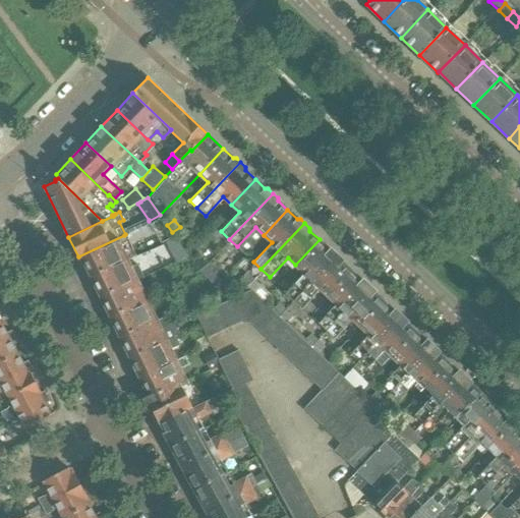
[(180,227),(172,232),(178,239),(185,234),(180,227)]
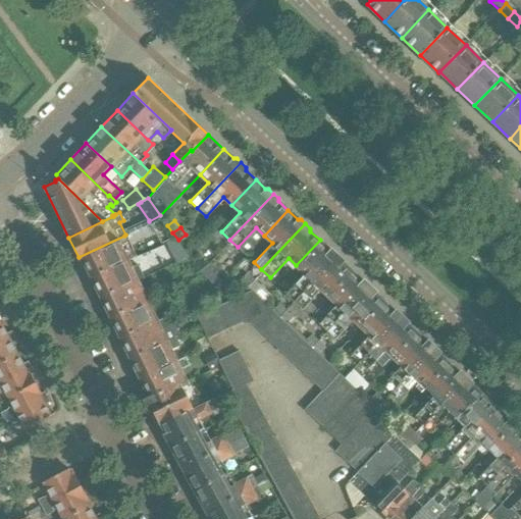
[(134,255),(124,236),(79,257),(79,258),(81,257),(91,275),(134,255)]
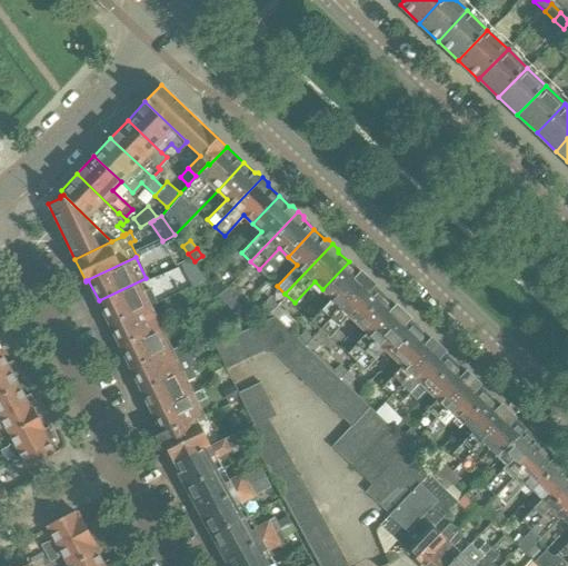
[(180,262),(188,281),(199,277),(191,258),(180,262)]
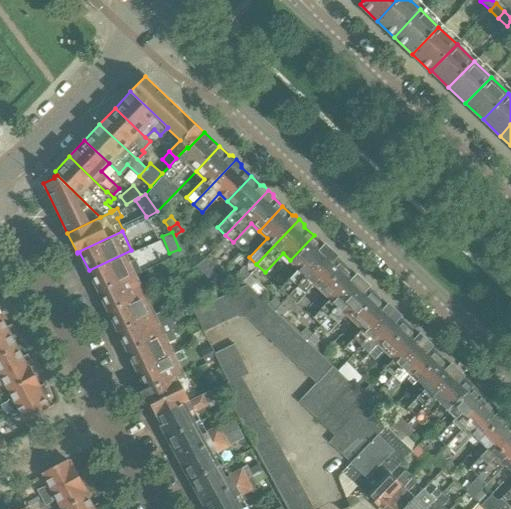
[(280,287),(288,294),(331,249),(326,245),(324,245),(314,235),(290,260),(298,268),(280,287)]
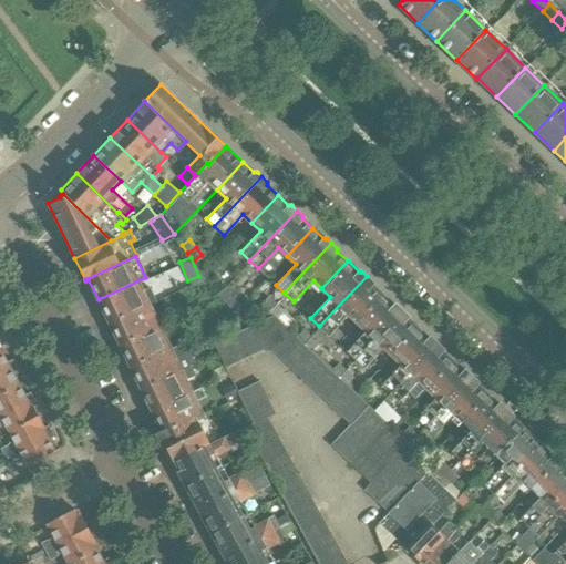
[(348,314),(357,321),(382,294),(372,284),(372,282),(367,276),(319,326),(328,335),(348,314)]
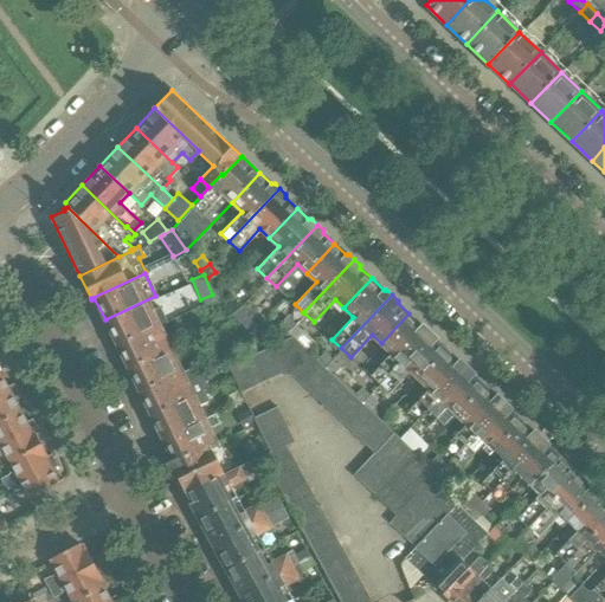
[(155,296),(105,319),(110,330),(109,335),(111,342),(116,343),(166,319),(159,305),(153,309),(148,299),(155,296)]
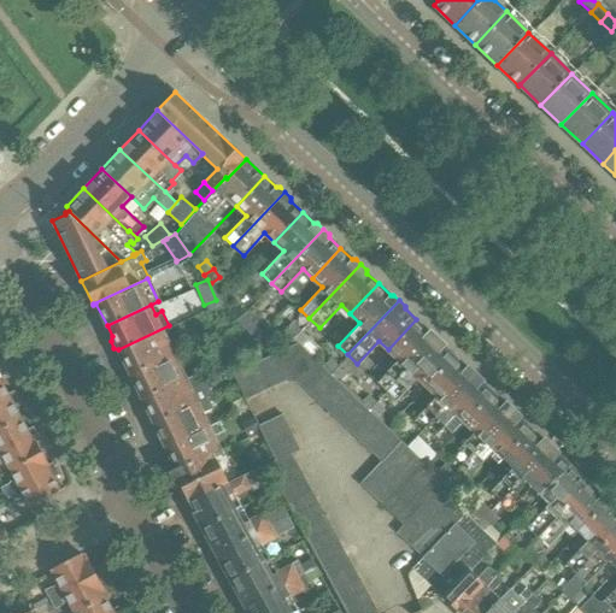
[(229,310),(236,318),(245,311),(239,304),(229,310)]
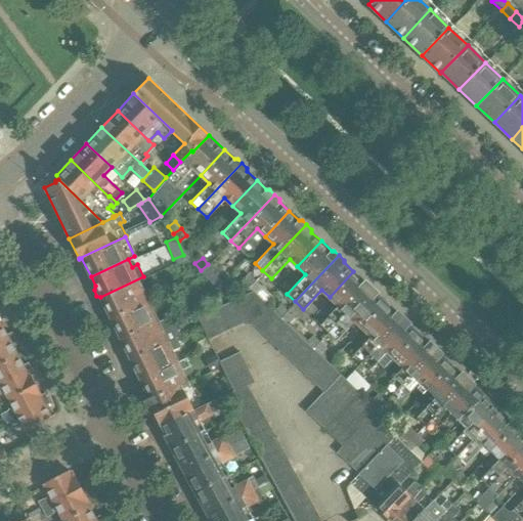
[(208,264),(201,270),(206,277),(213,271),(208,264)]
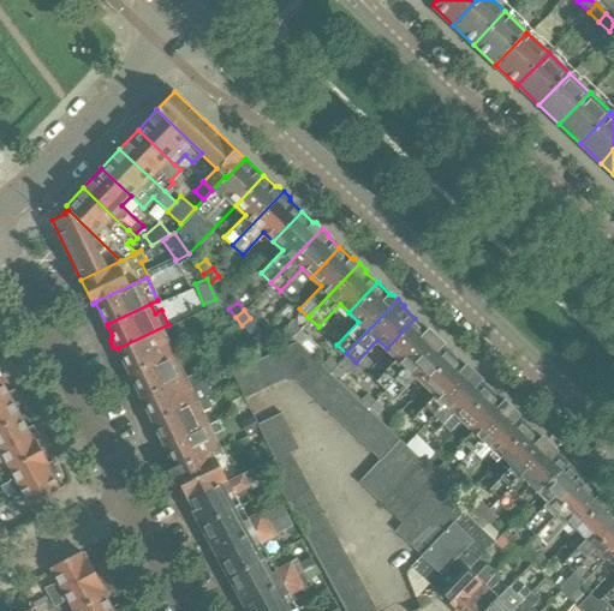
[(375,381),(383,389),(435,335),(430,330),(427,330),(415,318),(387,348),(397,358),(375,381)]
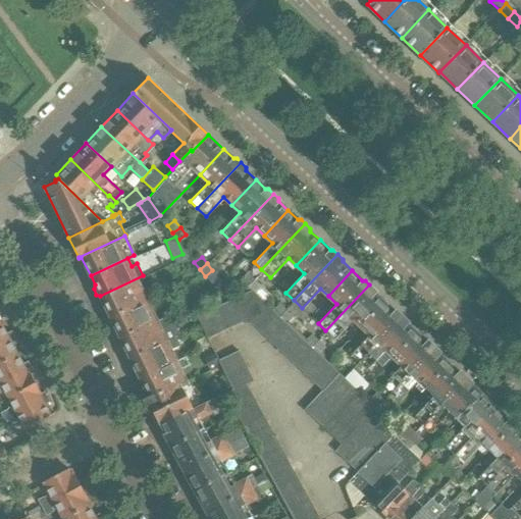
[(241,279),(248,286),(254,278),(247,272),(241,279)]
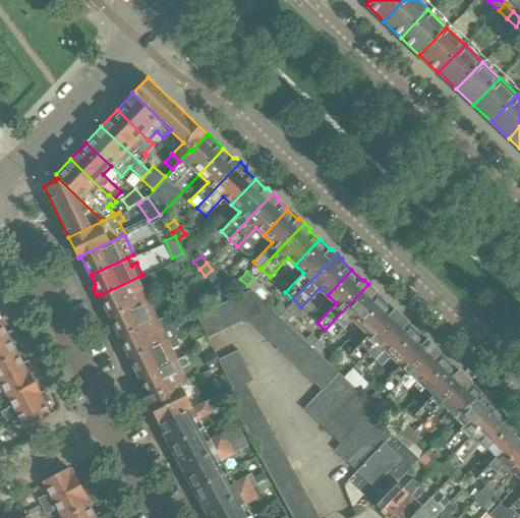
[(190,280),(199,297),(211,292),(201,274),(190,280)]
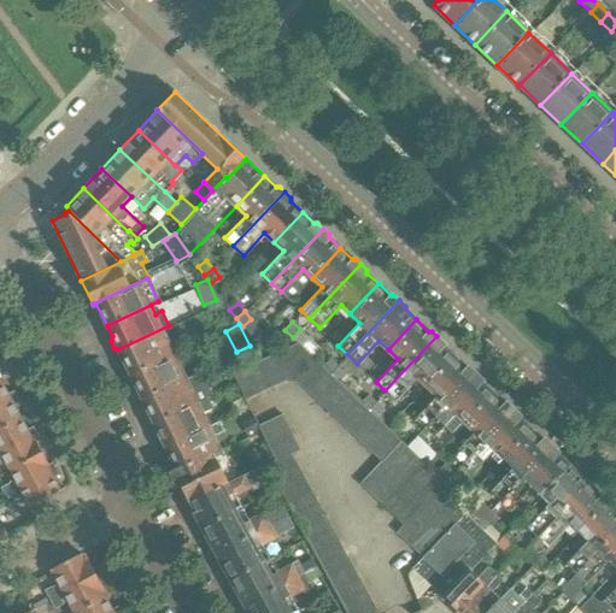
[(169,326),(169,325),(118,349),(130,373),(175,353),(163,329),(169,326)]
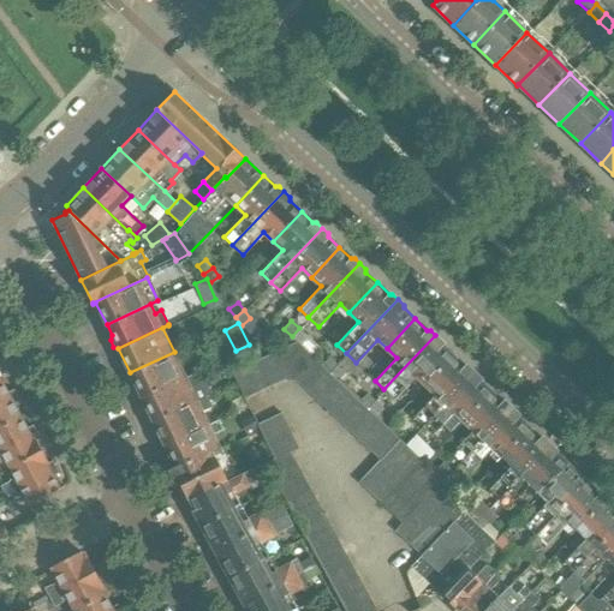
[(299,328),(292,336),(297,340),(299,343),(307,335),(299,328)]
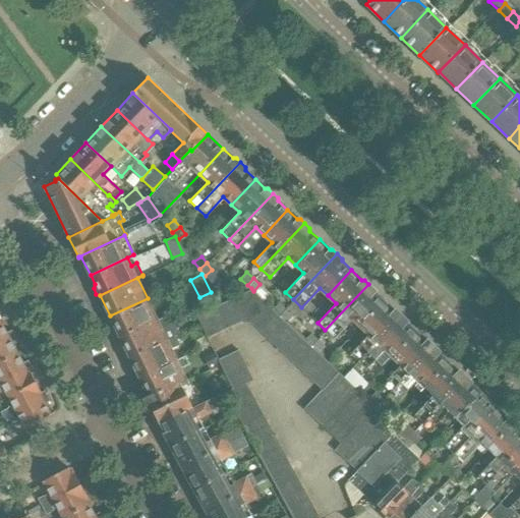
[(351,319),(359,326),(384,300),(374,291),(373,289),(368,284),(325,330),(334,337),(351,319)]
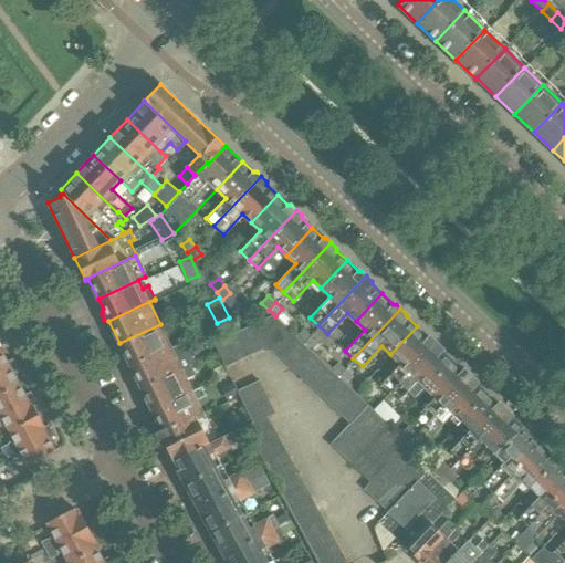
[(260,348),(272,350),(290,330),(275,316),(273,313),(249,324),(260,348)]
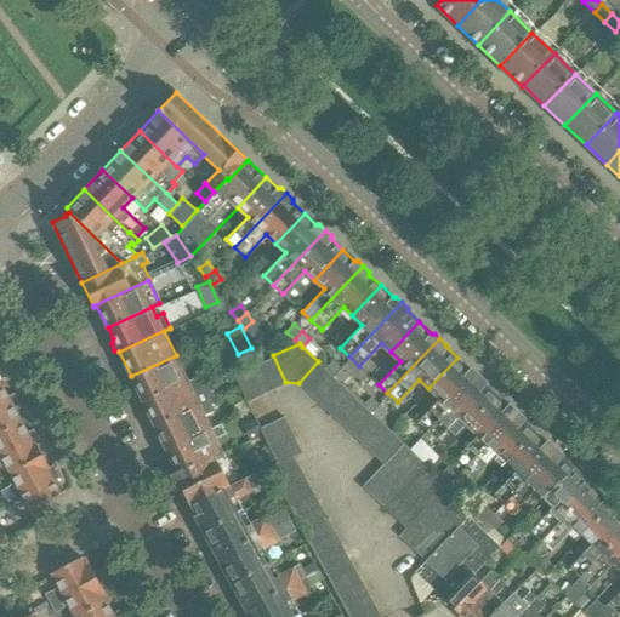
[(187,380),(176,355),(131,376),(136,387),(135,392),(138,399),(142,400),(143,401),(187,380)]
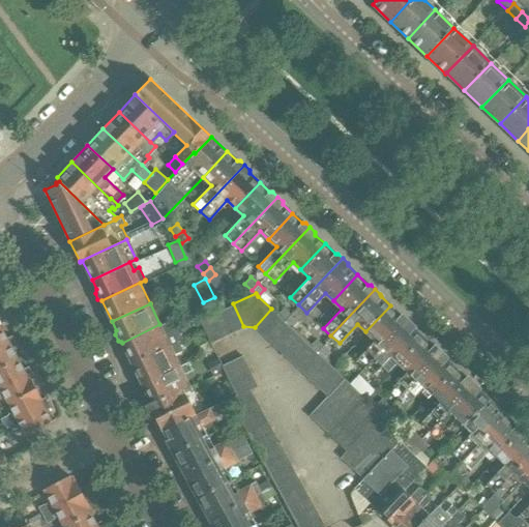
[(232,331),(243,326),(233,303),(222,309),(232,331)]
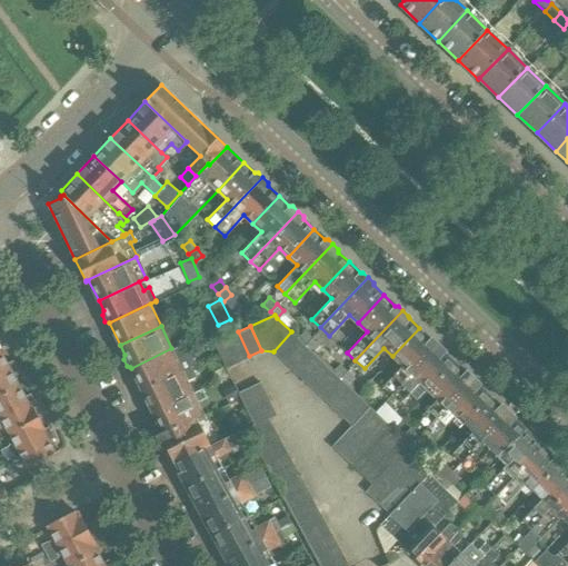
[(382,386),(391,394),(439,344),(432,339),(430,339),(419,328),(392,356),(401,365),(382,386)]
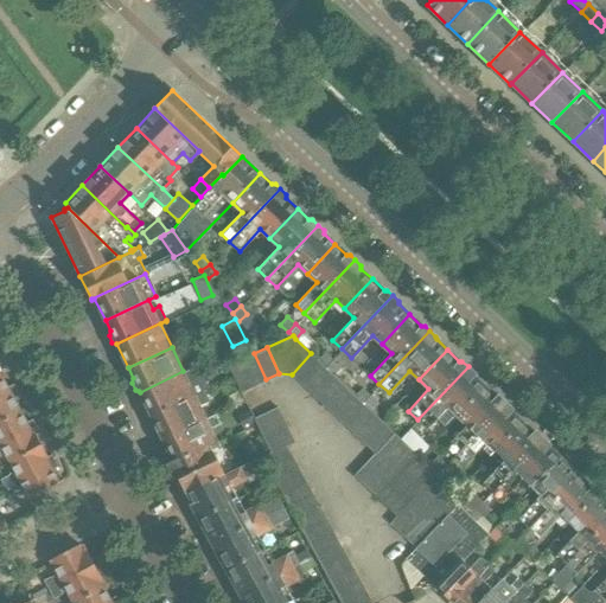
[(318,359),(321,363),(325,366),(332,359),(325,352),(318,359)]
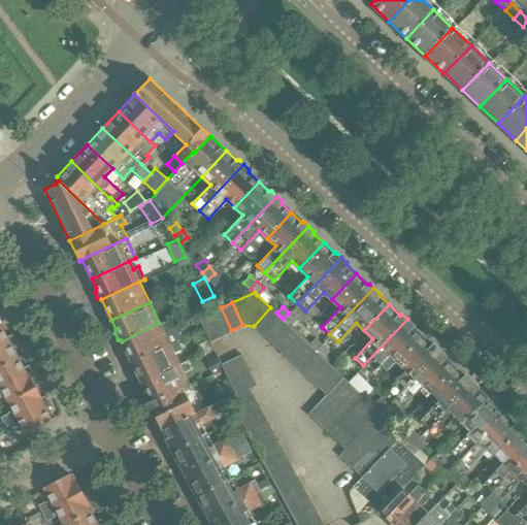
[(220,335),(231,330),(221,307),(209,313),(220,335)]
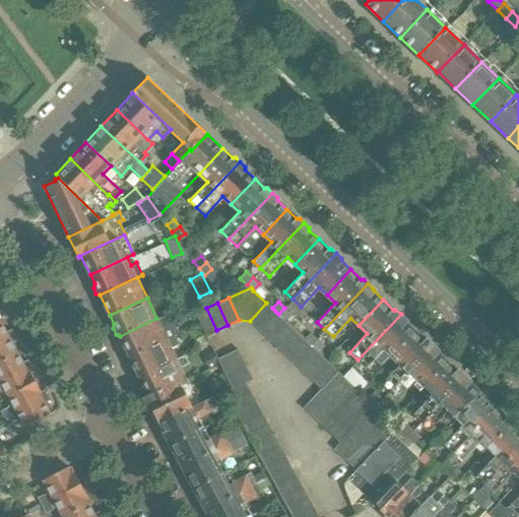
[(250,321),(258,329),(275,311),(272,308),(266,303),(250,321)]
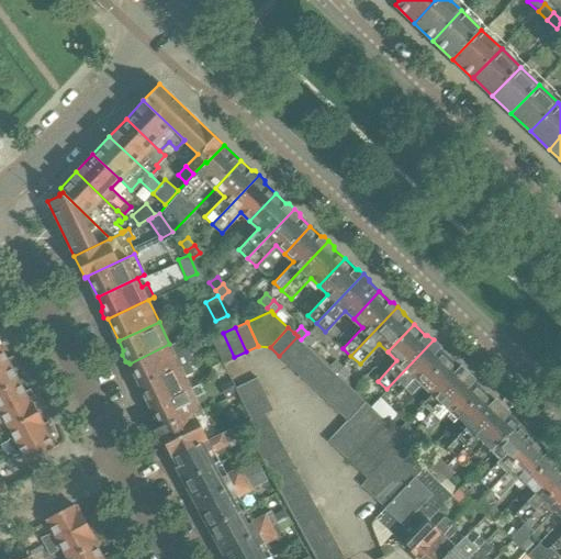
[(223,362),(234,357),(223,333),(212,338),(223,362)]
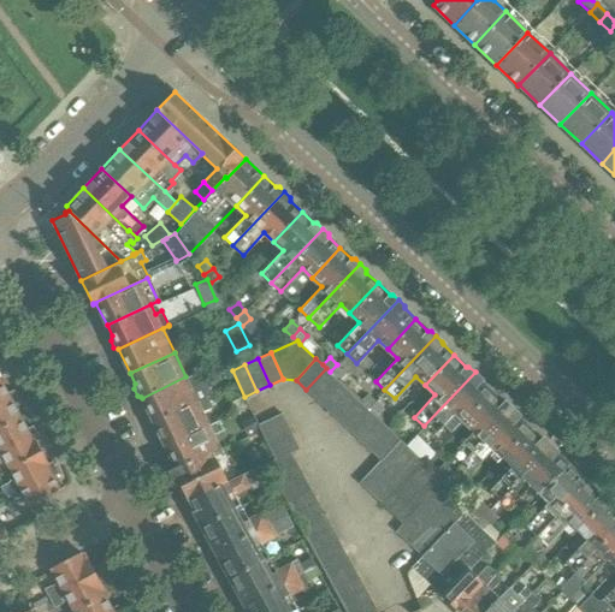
[(337,364),(330,372),(337,379),(337,380),(346,372),(337,364)]
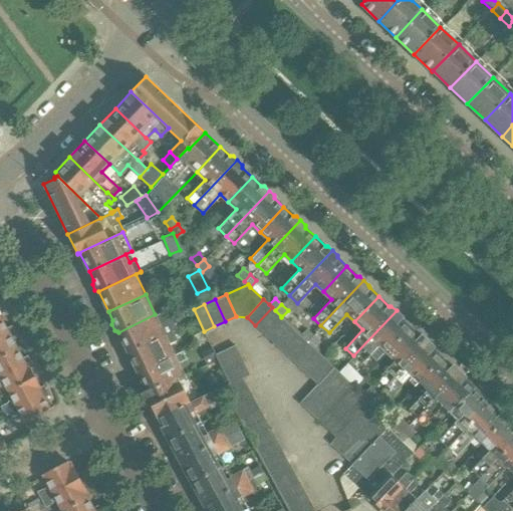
[(255,325),(264,333),(281,316),(275,310),(272,307),(255,325)]
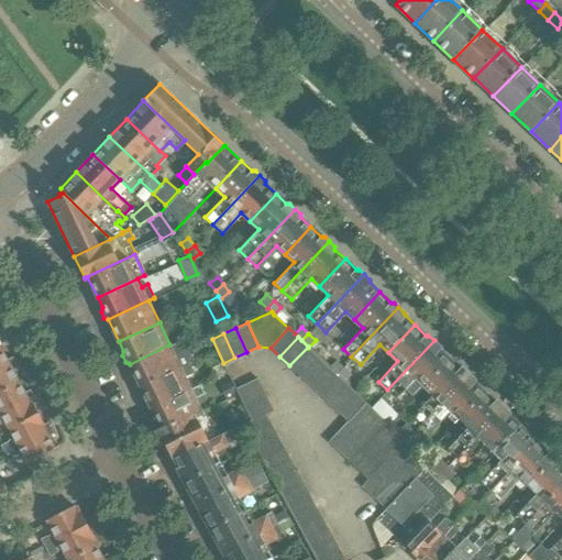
[(182,339),(169,344),(130,364),(140,384),(187,361),(191,360),(182,339)]
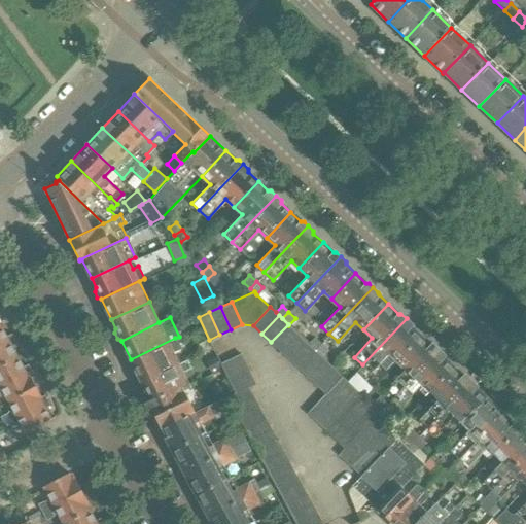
[(379,363),(387,371),(421,336),(411,325),(411,323),(407,318),(362,364),(370,373),(379,363)]
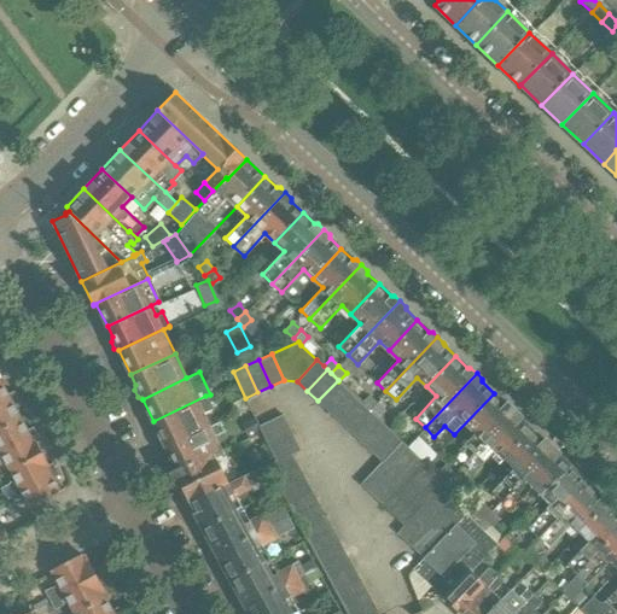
[(0,403),(16,396),(12,390),(7,392),(0,380),(0,403)]
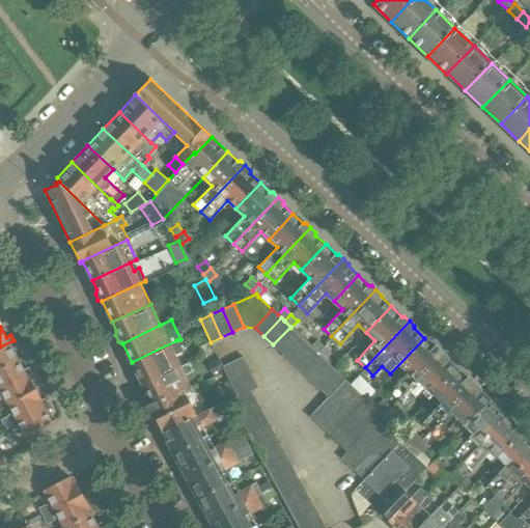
[(273,344),(281,354),(299,335),(290,328),(290,327),(273,344)]
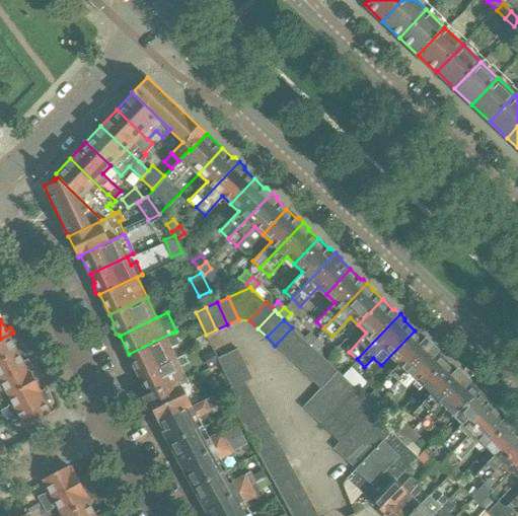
[(275,346),(285,354),(301,336),(292,327),(275,346)]
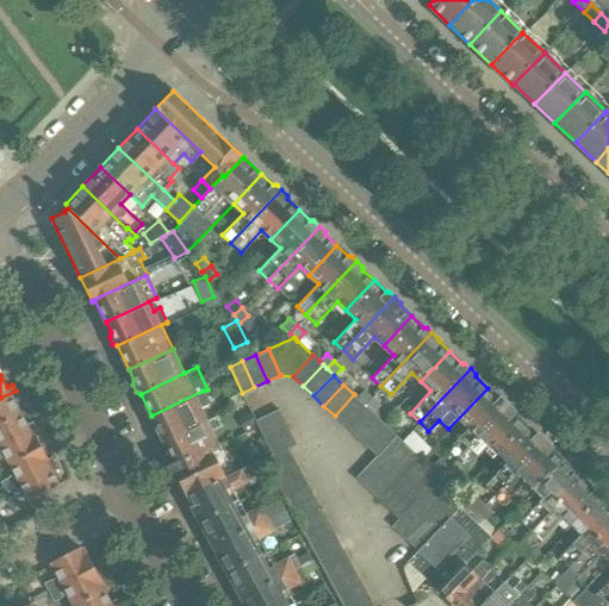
[(447,449),(457,457),(508,404),(502,398),(498,398),(488,388),(448,429),(458,437),(447,449)]
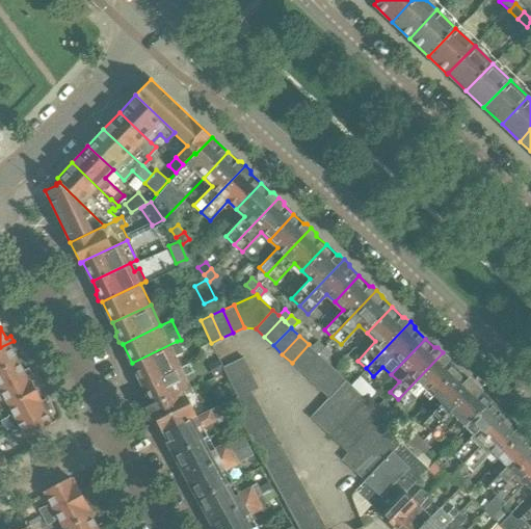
[(311,346),(318,352),(324,346),(317,340),(311,346)]
